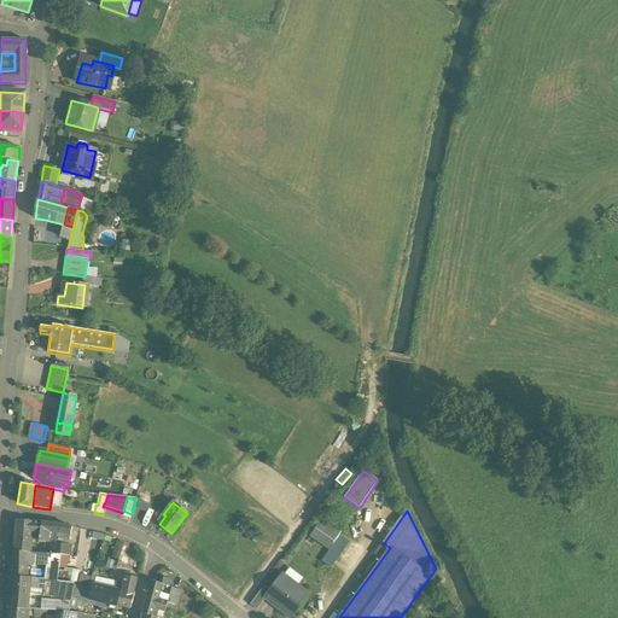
[(41,523),(17,522),(13,553),(29,554),(34,554),(34,551),(31,551),(31,542),(34,542),(35,535),(40,536),(41,523)]
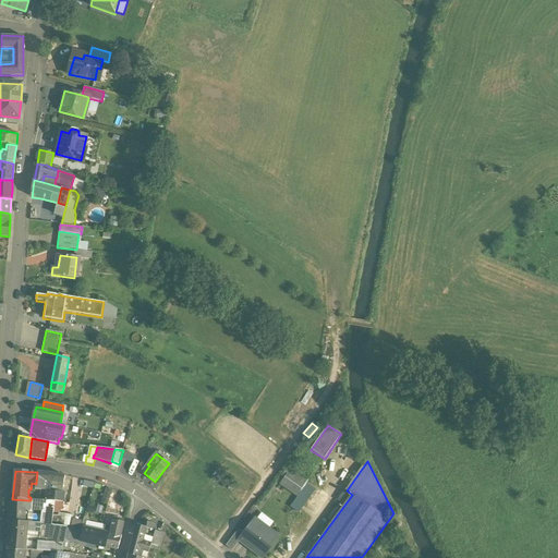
[(281,485),(298,497),(306,484),(307,483),(291,471),(281,485)]
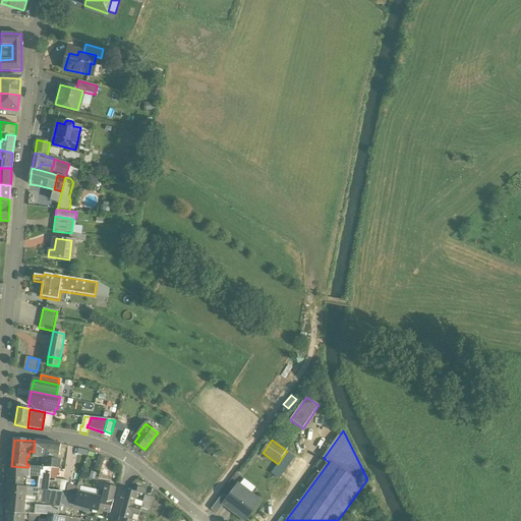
[(49,443),(35,441),(34,452),(33,457),(39,458),(39,456),(41,456),(42,449),(50,451),(59,452),(60,445),(49,443)]
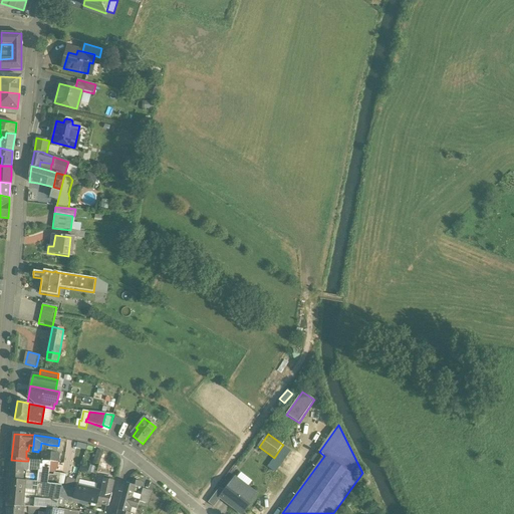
[(58,446),(49,445),(48,453),(57,454),(58,446)]
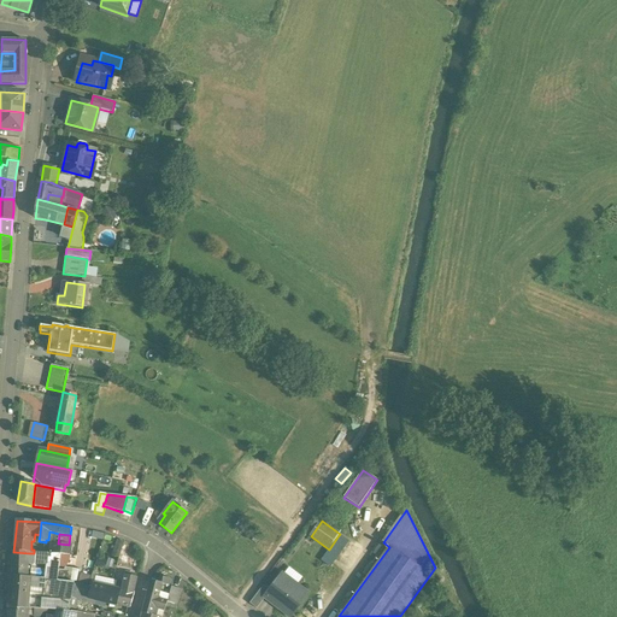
[(348,541),(339,535),(329,550),(322,562),(330,568),(348,541)]
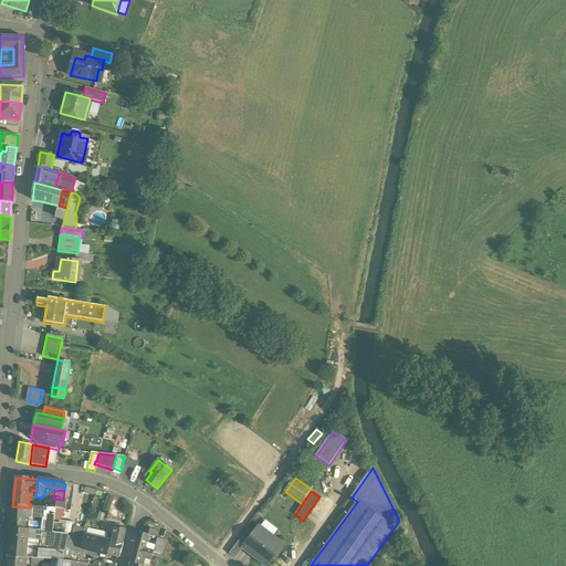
[(53,499),(46,498),(46,505),(45,509),(55,509),(64,510),(65,501),(53,499)]
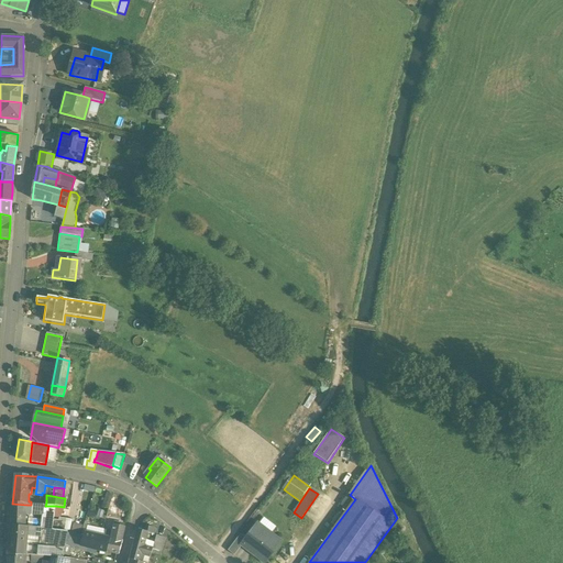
[(118,516),(122,501),(113,499),(109,514),(118,516)]
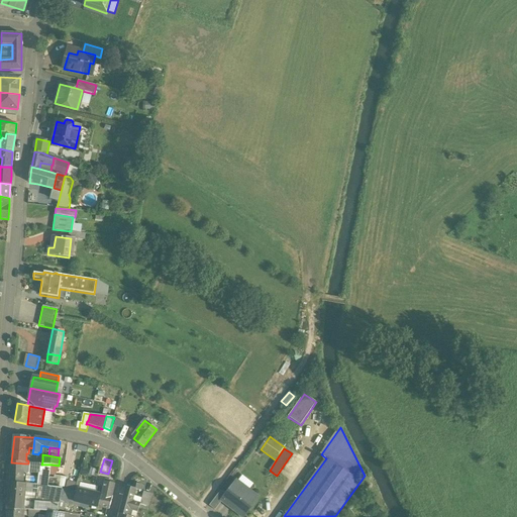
[(11,462),(10,483),(23,484),(23,473),(24,463),(11,462)]
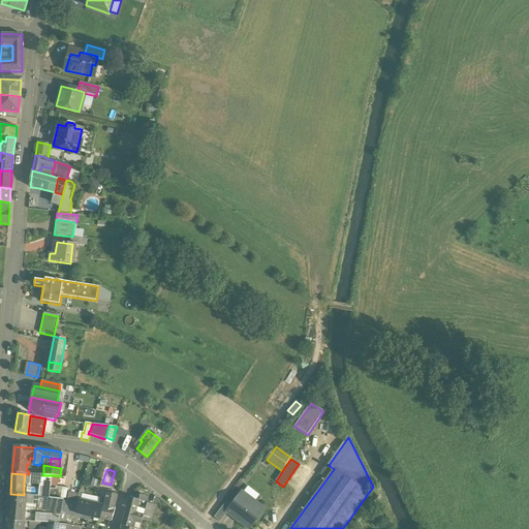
[(29,474),(25,474),(24,484),(40,485),(41,475),(38,475),(29,474)]
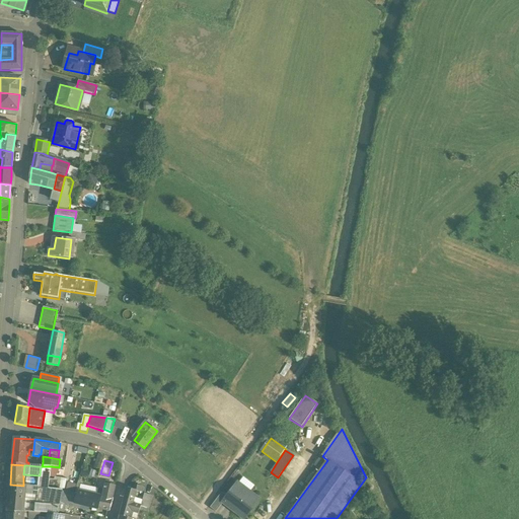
[(42,466),(41,465),(41,466),(40,475),(39,488),(49,489),(50,479),(51,466),(42,466)]
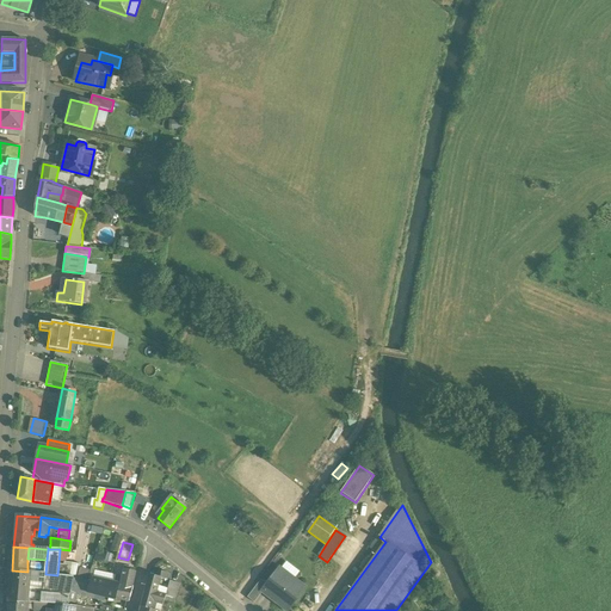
[(80,565),(65,563),(65,566),(59,565),(57,575),(63,576),(73,576),(73,578),(78,579),(80,569),(80,565)]
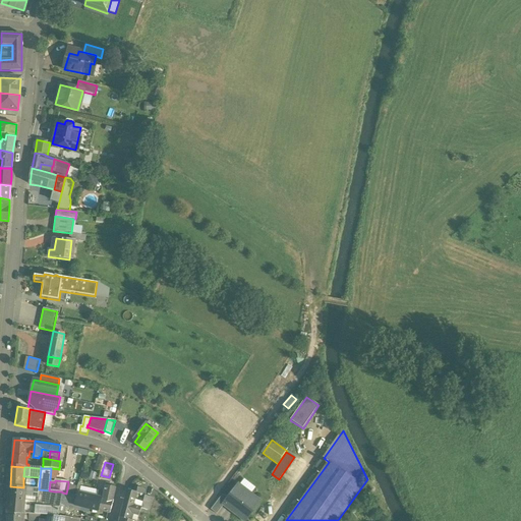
[(105,487),(104,491),(104,494),(103,499),(99,512),(110,514),(114,502),(113,501),(114,494),(116,489),(109,487),(110,485),(106,484),(105,487)]
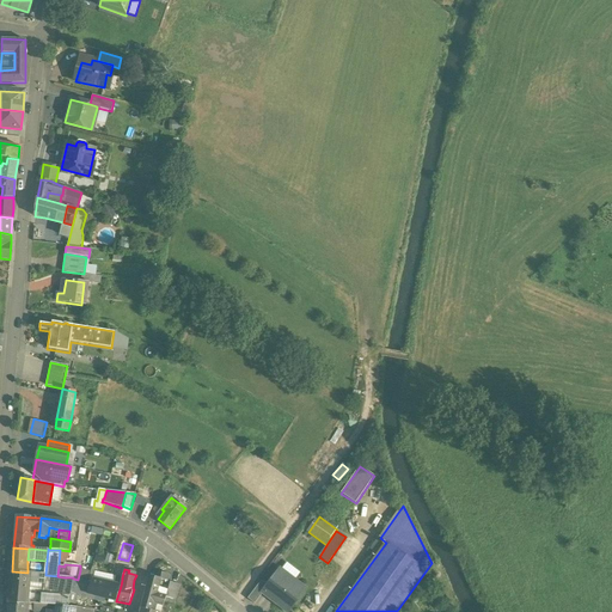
[(297,581),(281,569),(268,587),(263,593),(264,593),(288,611),(306,589),(295,581),(297,581)]
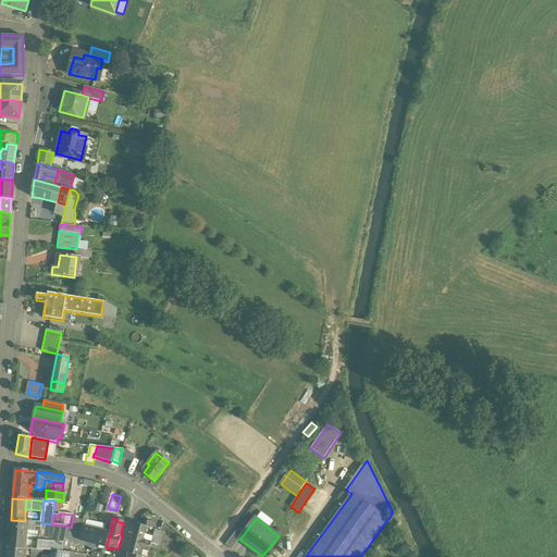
[(82,521),(73,519),(71,528),(79,530),(82,521)]
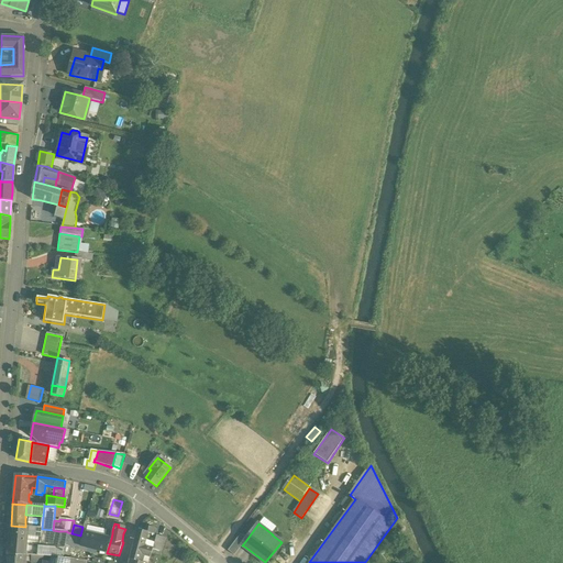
[(11,526),(10,526),(8,555),(25,556),(26,545),(28,534),(29,527),(25,527),(11,526)]
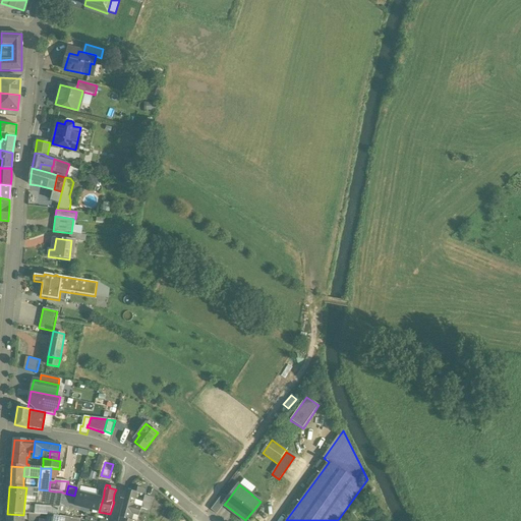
[(127,493),(120,518),(129,520),(131,520),(132,520),(133,515),(138,516),(141,509),(133,506),(136,495),(141,496),(143,489),(132,486),(130,493),(127,493)]
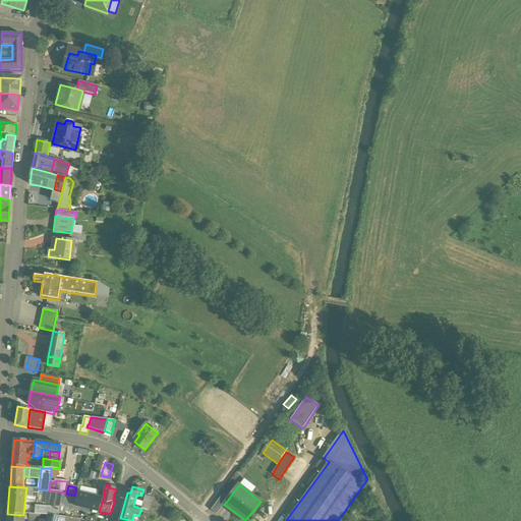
[(50,506),(35,506),(35,515),(48,516),(58,517),(59,509),(60,503),(62,493),(62,491),(54,491),(50,506)]
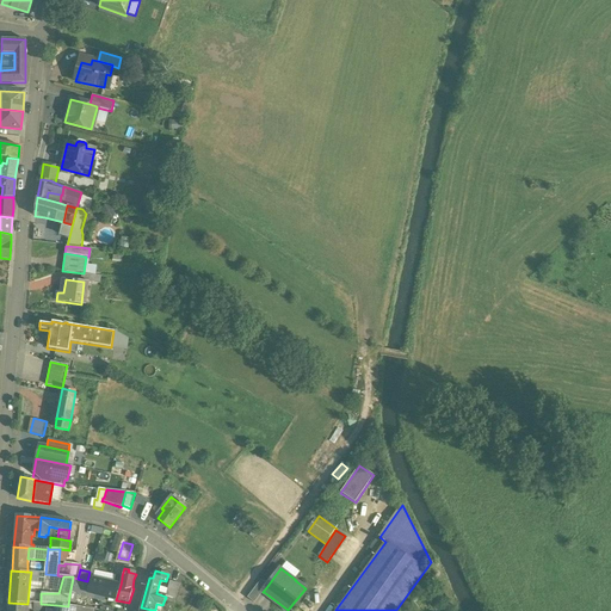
[(78,579),(73,578),(71,590),(85,593),(88,581),(87,581),(78,579)]
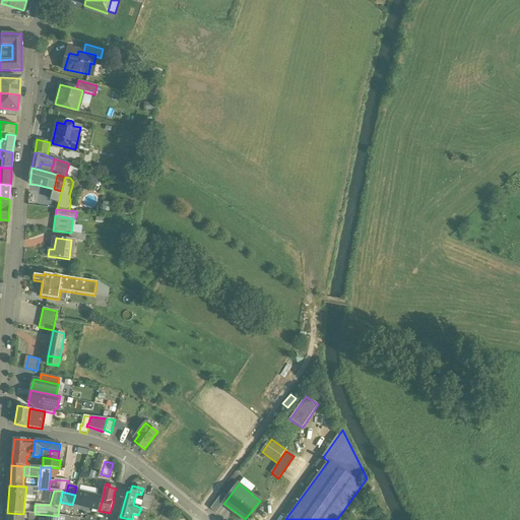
[(100,497),(78,493),(74,505),(99,511),(103,498),(100,497)]
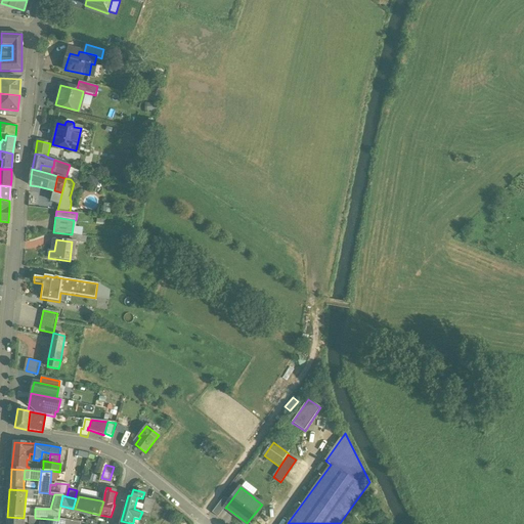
[(145,498),(142,512),(149,514),(154,501),(145,498)]
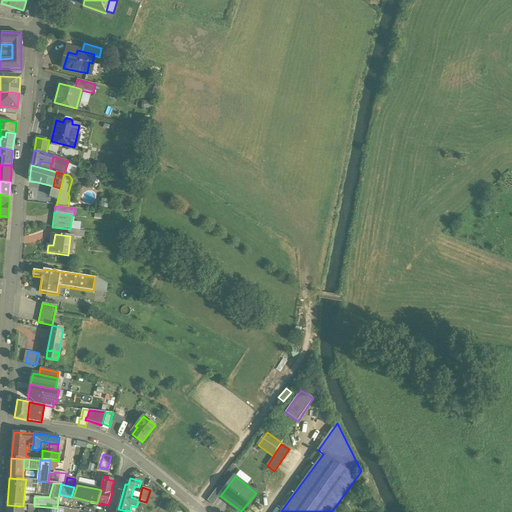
[(219,487),(208,501),(213,505),(221,496),(220,496),(224,491),(219,487)]
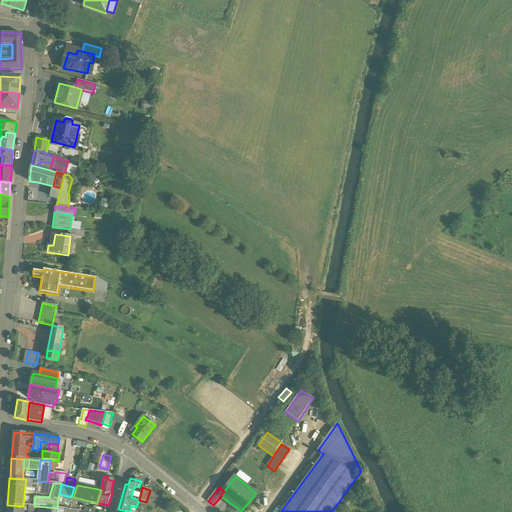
[(34,496),(24,496),(23,506),(34,506),(34,497),(34,496)]
